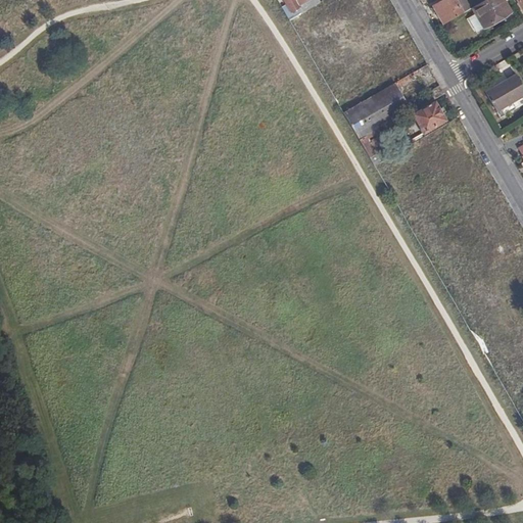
[(285,0),(287,4),(292,12),(294,11),(299,8),(301,7),(299,4),(302,3),(307,0),(285,0)]
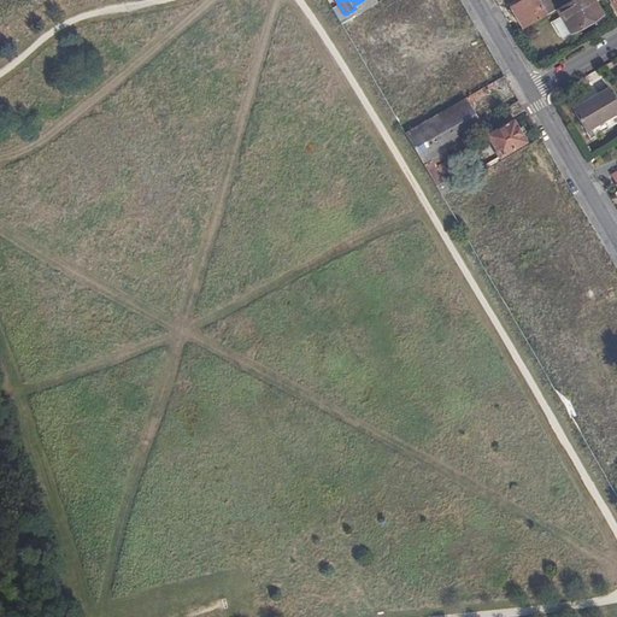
[(377,4),(375,0),(363,0),(357,4),(362,12),(377,4)]
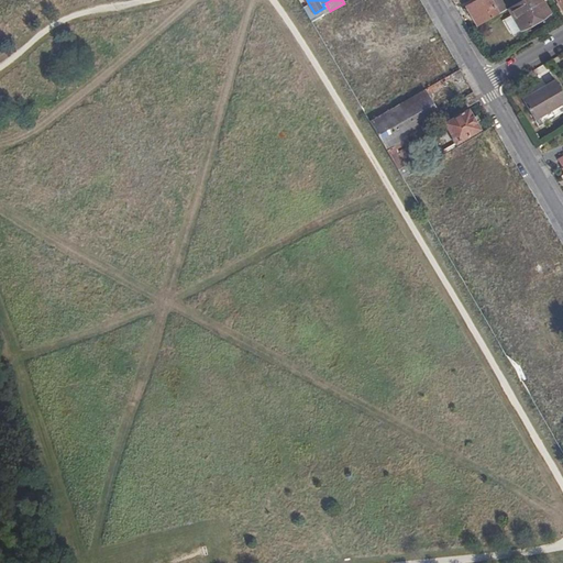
[(471,14),(477,26),(487,21),(492,19),(499,14),(490,0),(478,0),(467,7),(467,9),(464,10),(467,15),(471,14)]
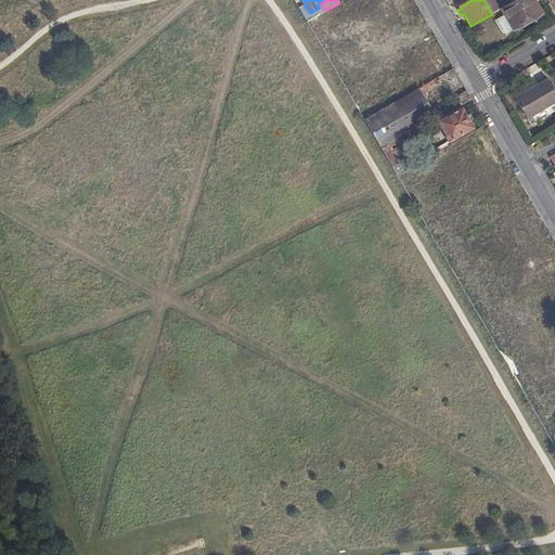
[(536,2),(533,0),(515,0),(501,9),(514,30),(542,13),(536,2)]
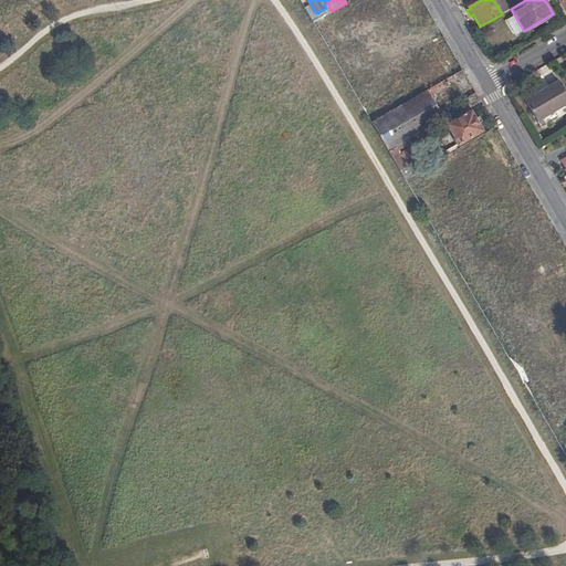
[(305,8),(314,22),(320,19),(316,13),(311,4),(305,8)]
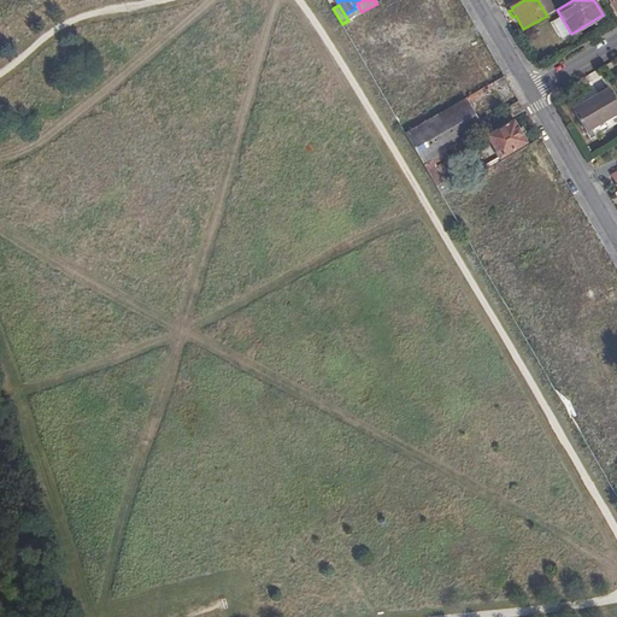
[(586,133),(616,113),(616,104),(606,87),(571,107),(586,133)]
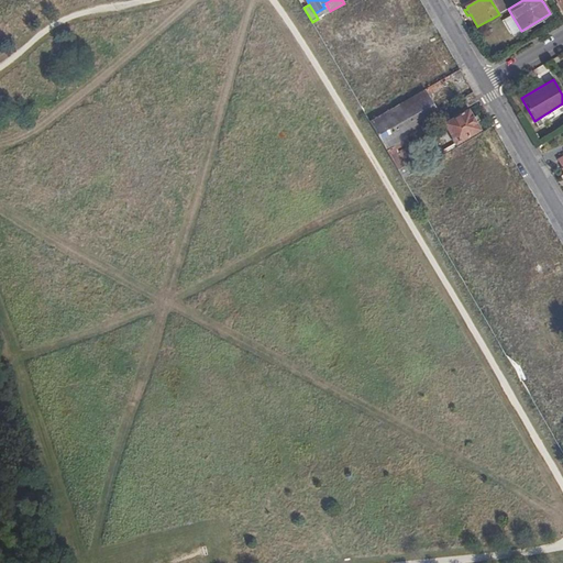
[(376,132),(404,178),(409,175),(410,174),(406,165),(417,157),(406,139),(441,119),(424,90),(371,122),(376,132)]
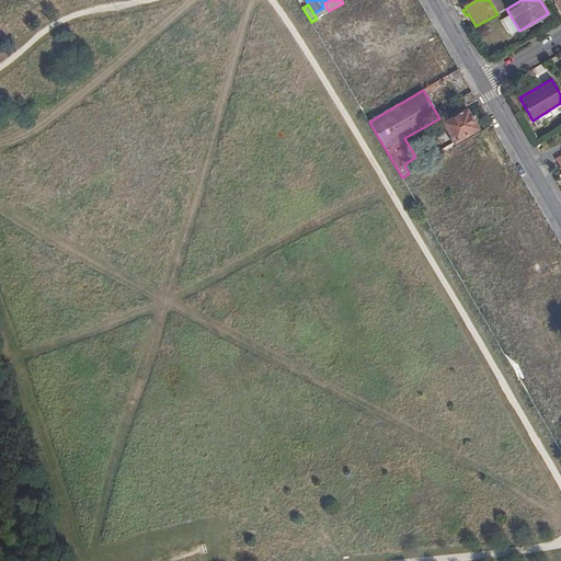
[(476,98),(471,91),(458,99),(462,105),(476,98)]
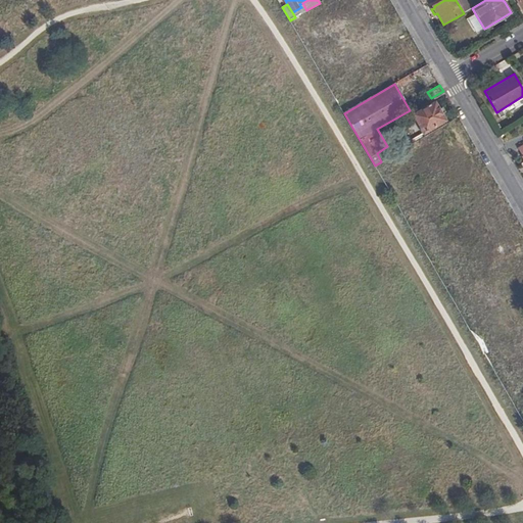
[(414,143),(446,125),(444,122),(445,121),(442,114),(446,112),(443,107),(439,109),(435,103),(415,115),(425,131),(412,139),(414,143)]
